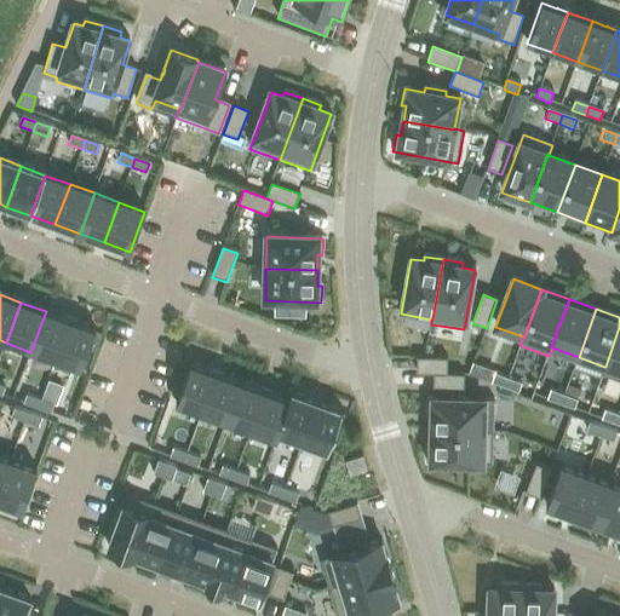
[(46,311),(30,352),(56,361),(70,320),(46,311)]
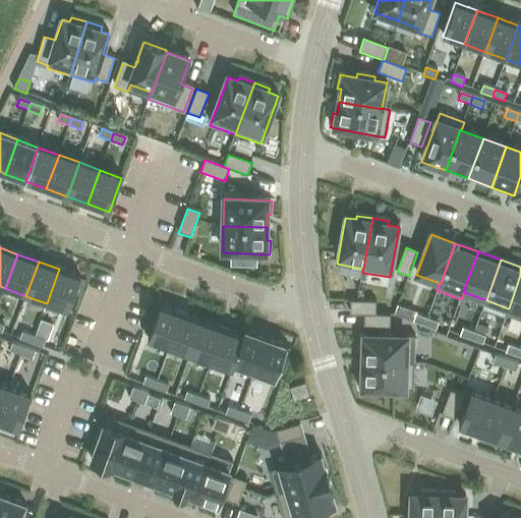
[(59,269),(47,303),(68,311),(80,277),(59,269)]
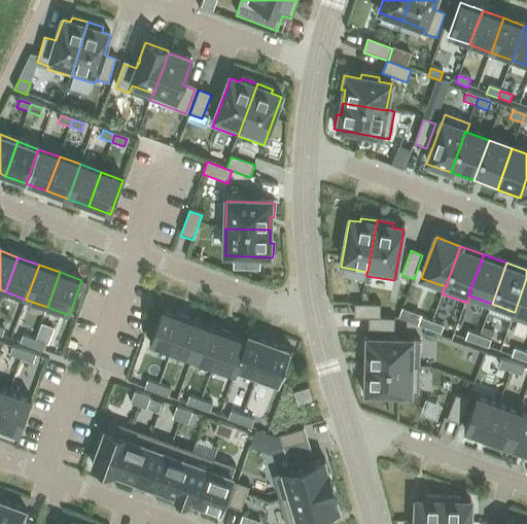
[(526,324),(526,278),(515,312),(514,312),(511,319),(526,324)]
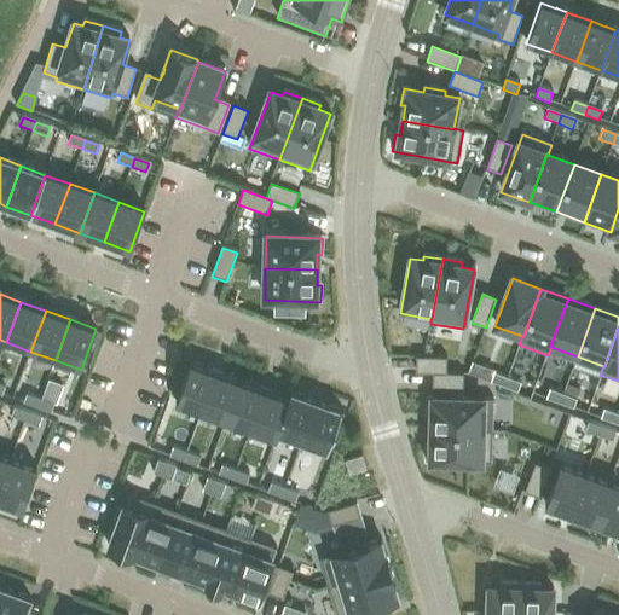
[(416,358),(416,373),(433,373),(446,375),(446,359),(416,358)]
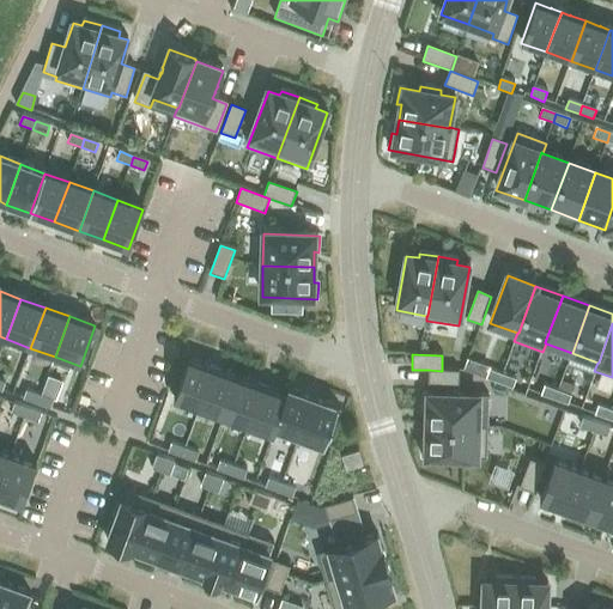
[(188,360),(174,400),(199,409),(214,370),(188,360)]
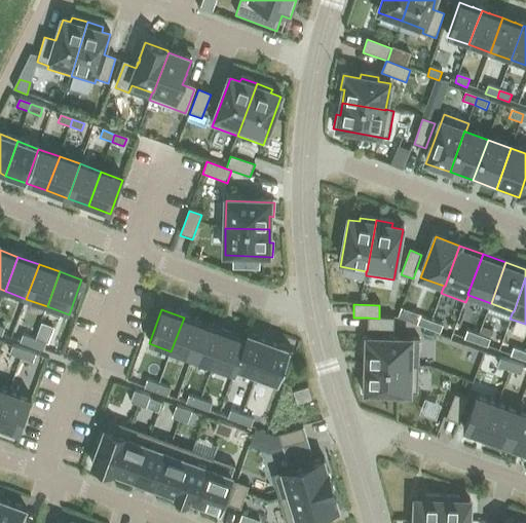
[(184,318),(171,351),(192,360),(204,325),(184,318)]
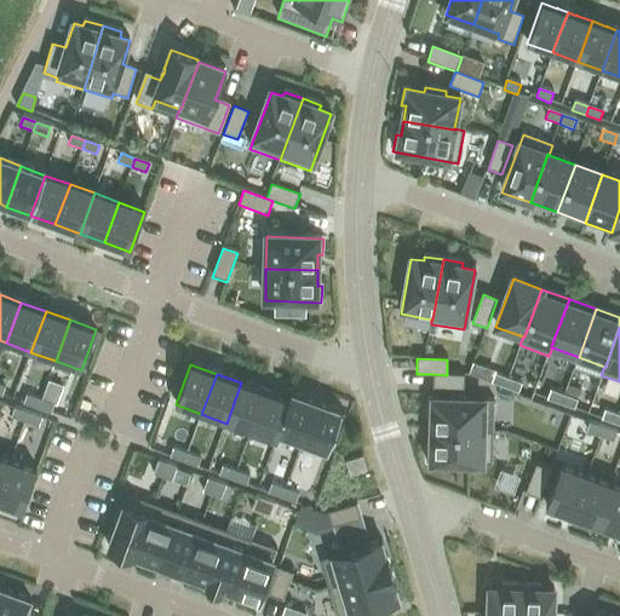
[(434,374),(434,390),(464,391),(464,375),(447,375),(434,374)]
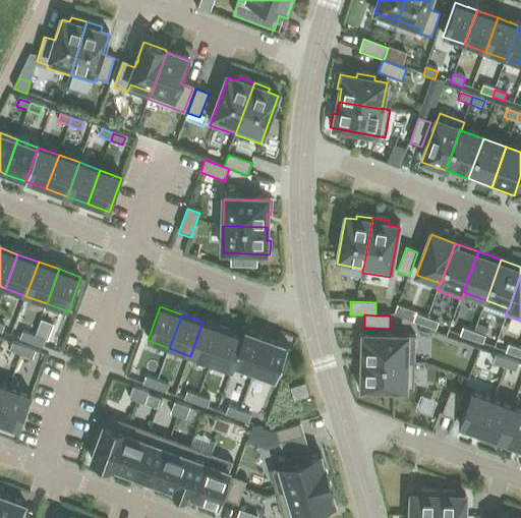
[(415,315),(413,323),(424,327),(427,320),(415,315)]
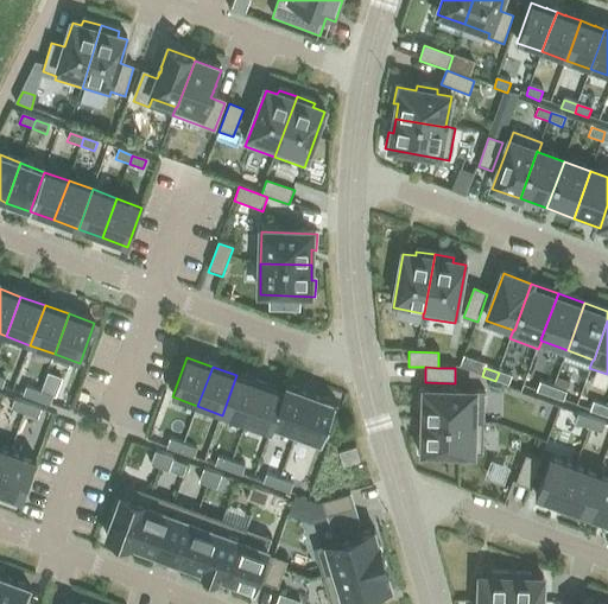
[(499,373),(495,381),(508,386),(512,377),(499,373)]
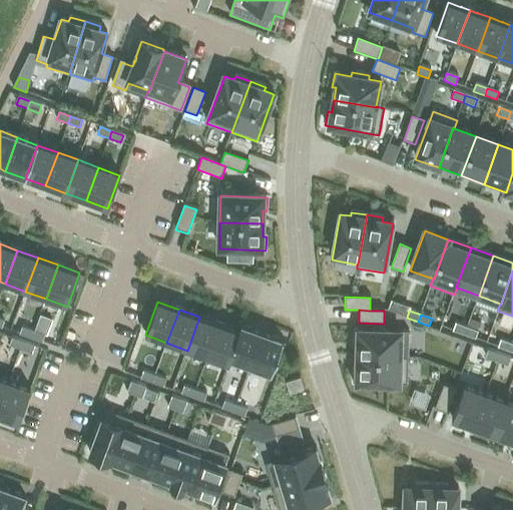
[(199,317),(187,351),(207,358),(219,325),(199,317)]
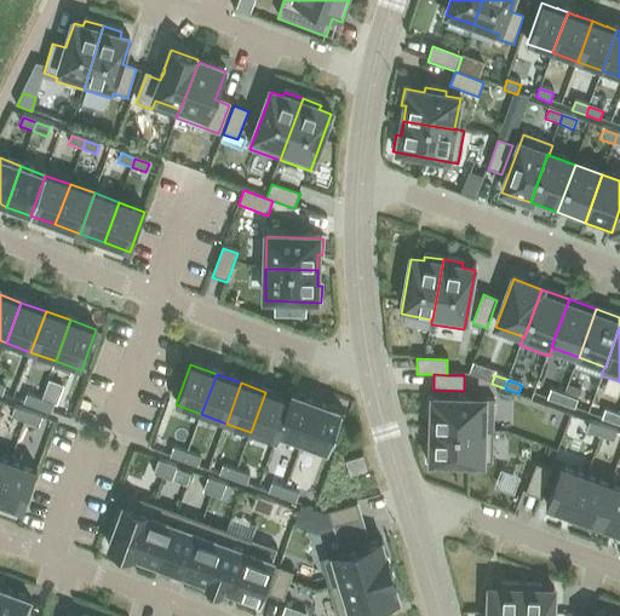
[(550,391),(547,401),(561,406),(564,396),(550,391)]
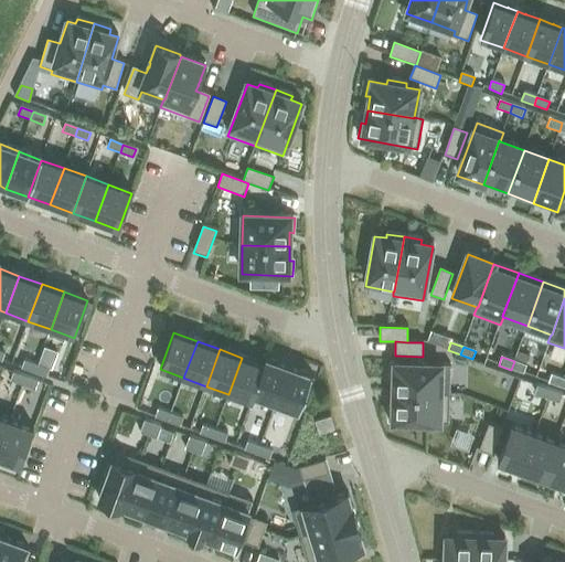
[(242,358),(228,394),(252,403),(254,396),(253,396),(264,366),(242,358)]
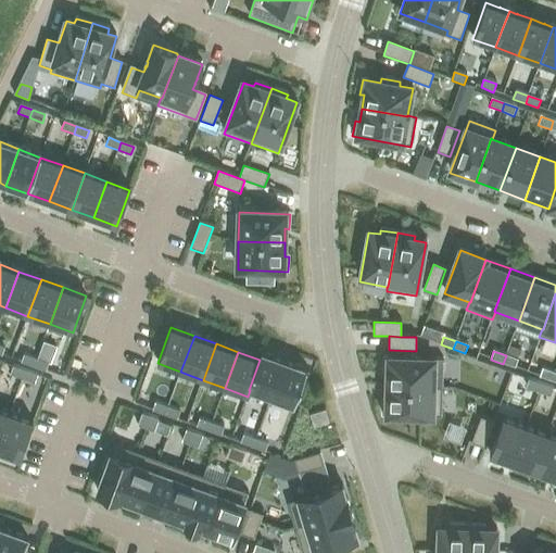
[(260,360),(249,390),(250,390),(272,398),(285,362),(262,353),(260,360)]
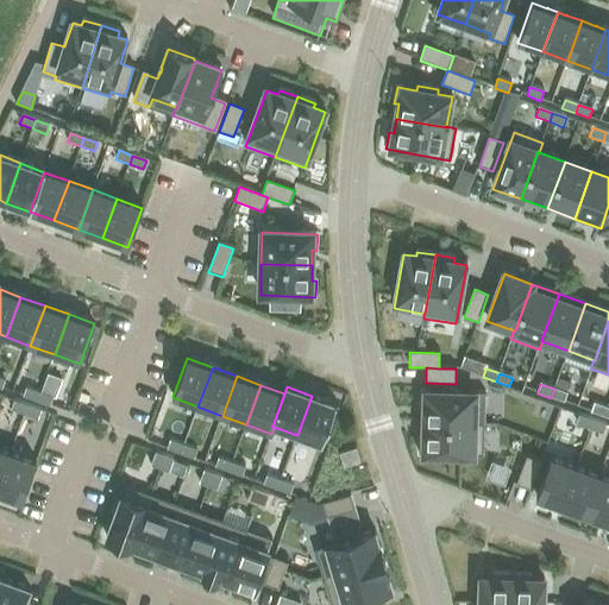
[(26,389),(23,398),(37,403),(39,394),(26,389)]
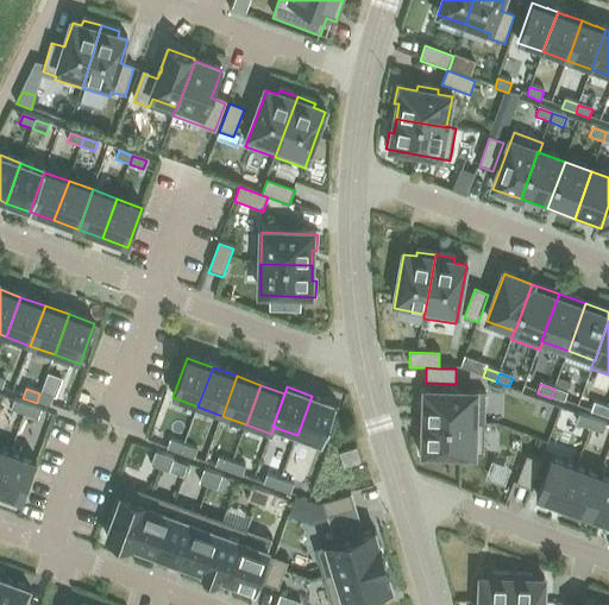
[(554,389),(551,398),(564,403),(567,394),(554,389)]
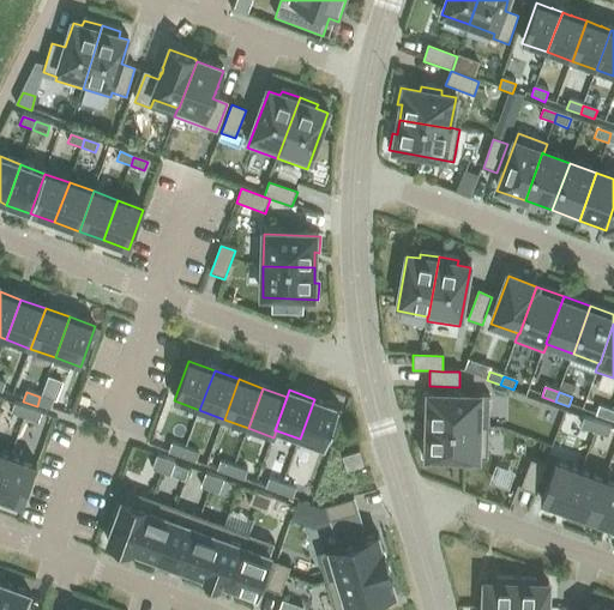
[(488,429),(489,398),(423,396),(423,411),(428,412),(428,427),(488,429)]
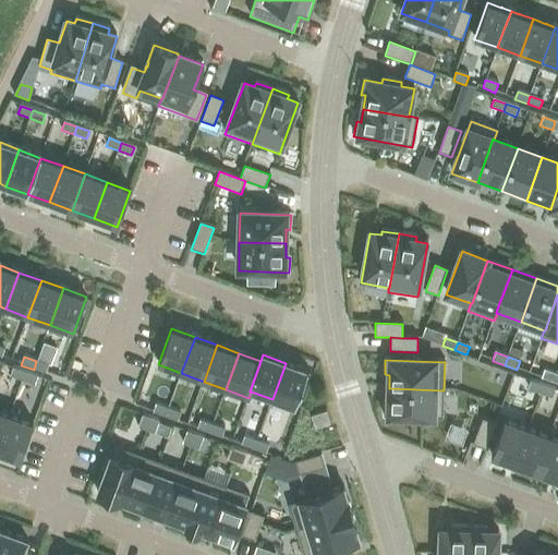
[(36,361),(34,370),(46,374),(49,365),(36,361)]
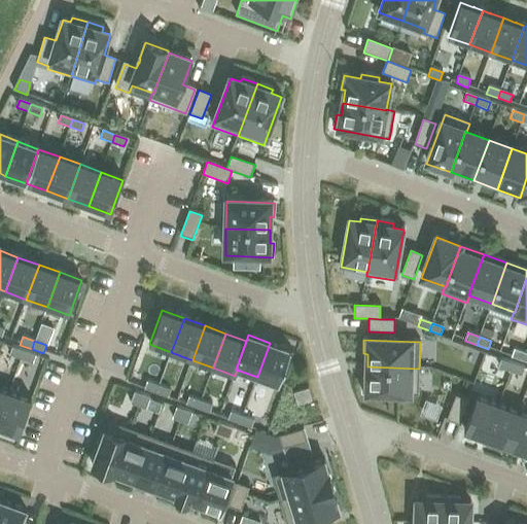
[(270,343),(257,377),(279,385),(291,350),(270,343)]
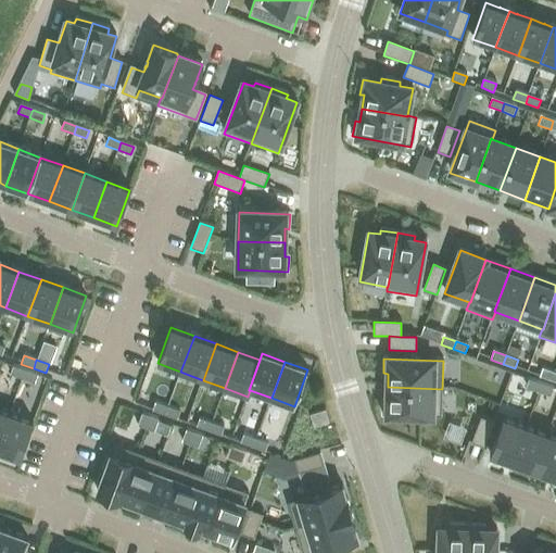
[(13,367),(10,375),(22,380),(25,372),(13,367)]
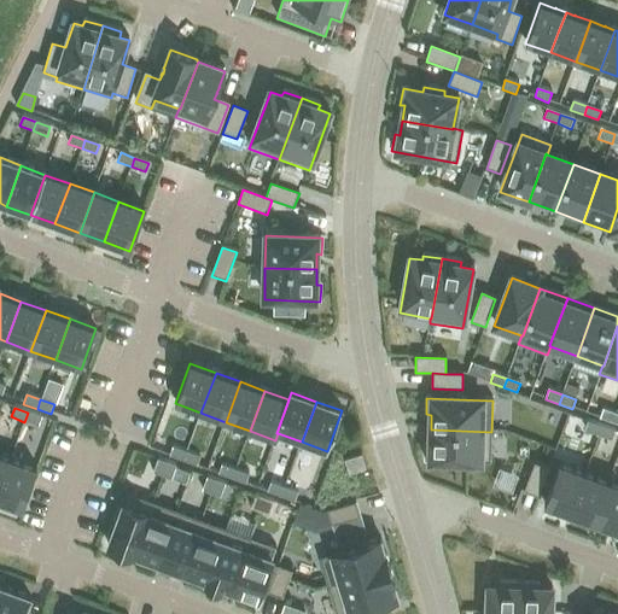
[(602,410),(600,419),(613,424),(617,415),(602,410)]
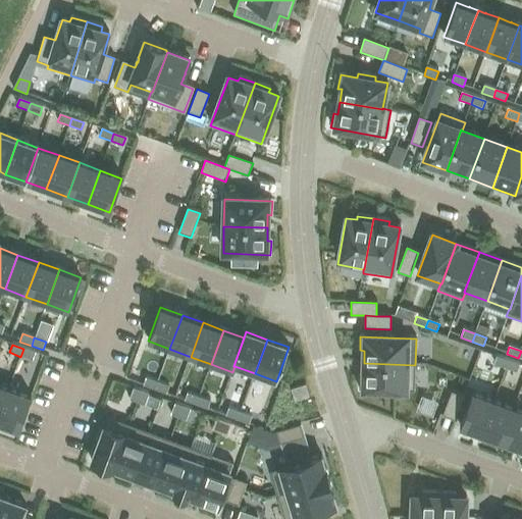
[(23,349),(20,357),(33,361),(35,353),(23,349)]
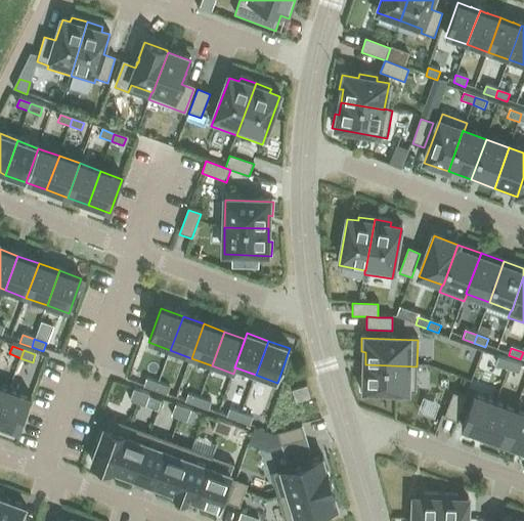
[(495,366),(508,371),(510,362),(498,358),(495,366)]
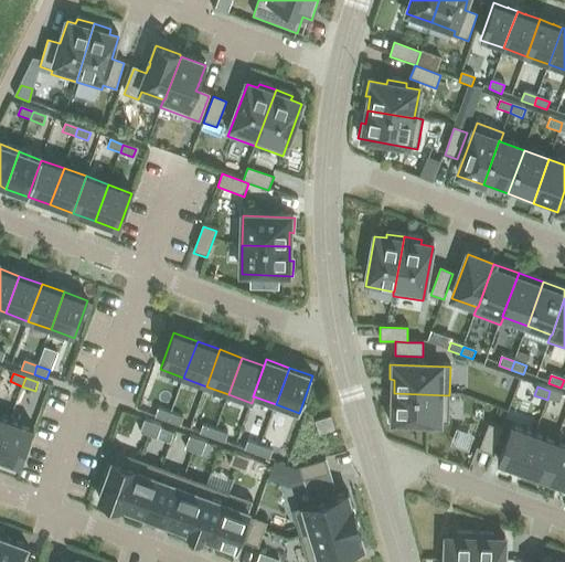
[(560,404),(562,396),(550,391),(547,400),(560,404)]
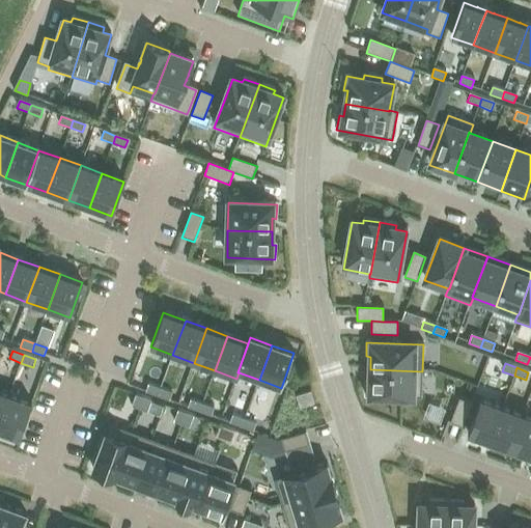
[(365,397),(421,398),(422,371),(370,369),(369,382),(365,383),(365,397)]
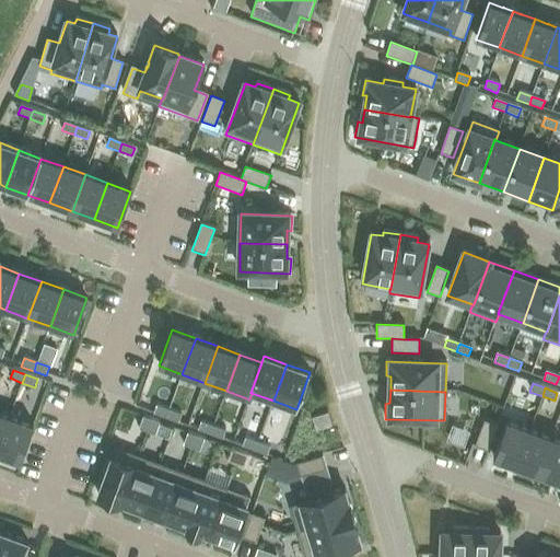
[(156,406),(153,415),(166,419),(168,410),(156,406)]
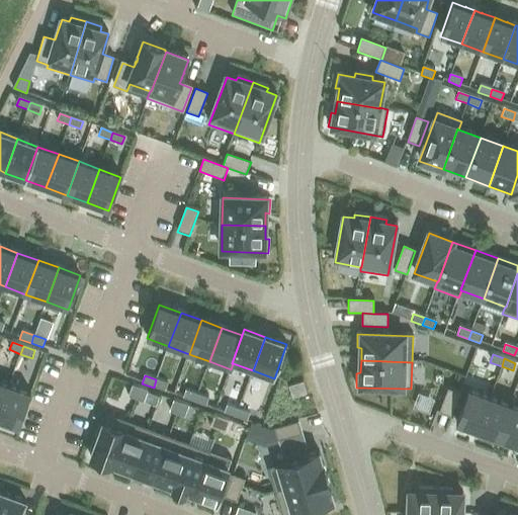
[(156,379),(154,388),(165,392),(168,383),(156,379)]
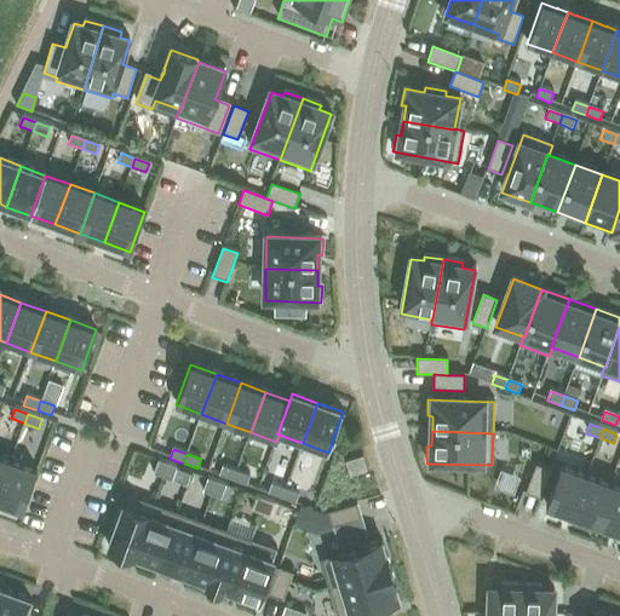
[(0,491),(11,462),(0,459),(0,491)]
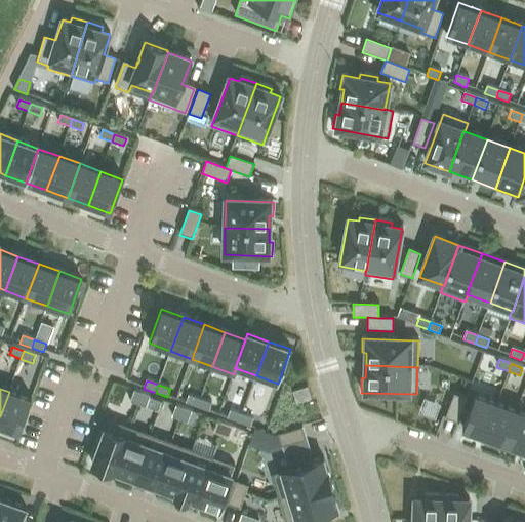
[(293,393),(296,404),(311,400),(307,389),(293,393)]
